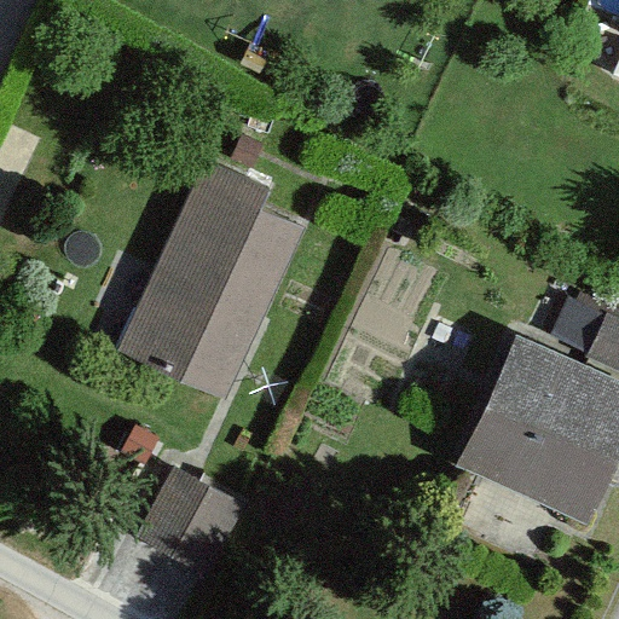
[(271,190),(207,160),(117,350),(223,399),(304,227),(262,208),(271,190)]
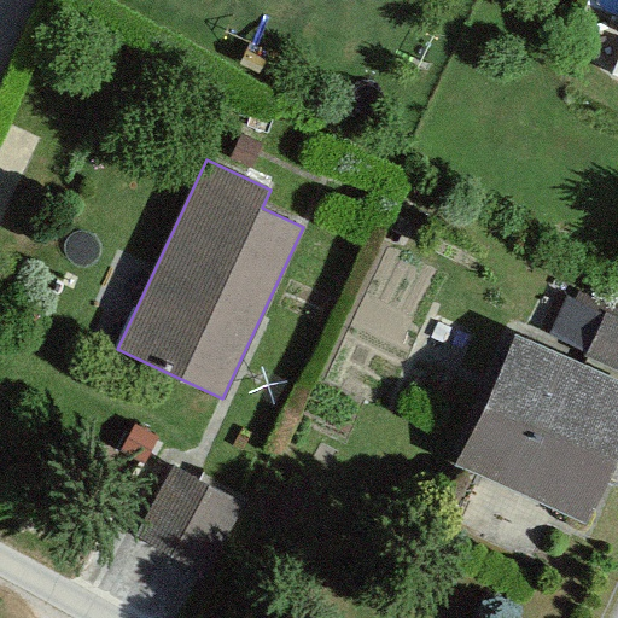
[(617,305),(611,303),(588,356),(617,369),(617,305)]
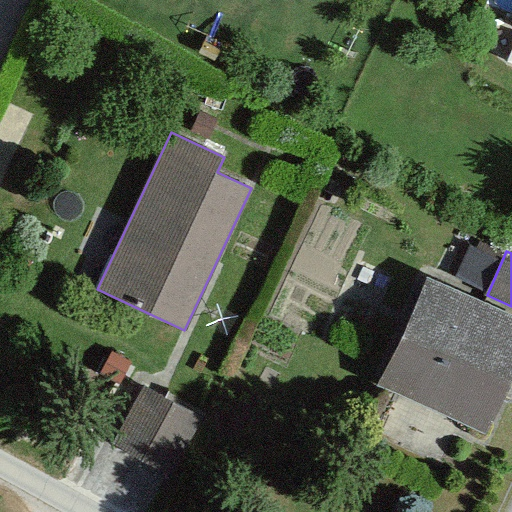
[(511,383),(511,315),(428,278),(393,357),(379,387),(489,435),(511,383)]
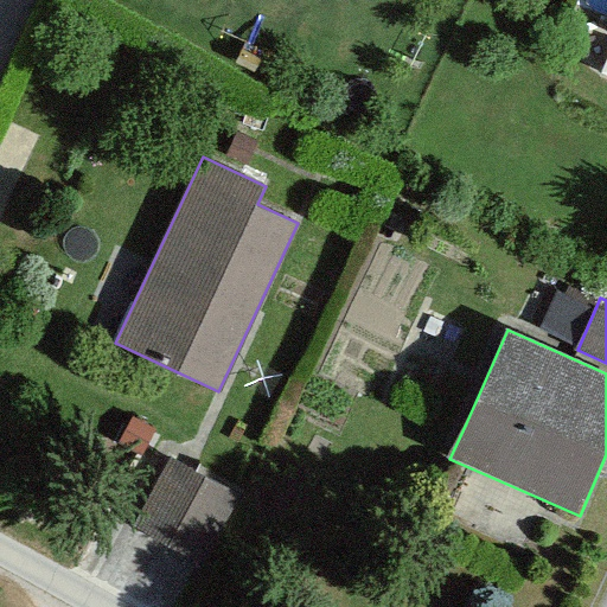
[(157,429),(133,416),(117,442),(141,455),(157,429)]
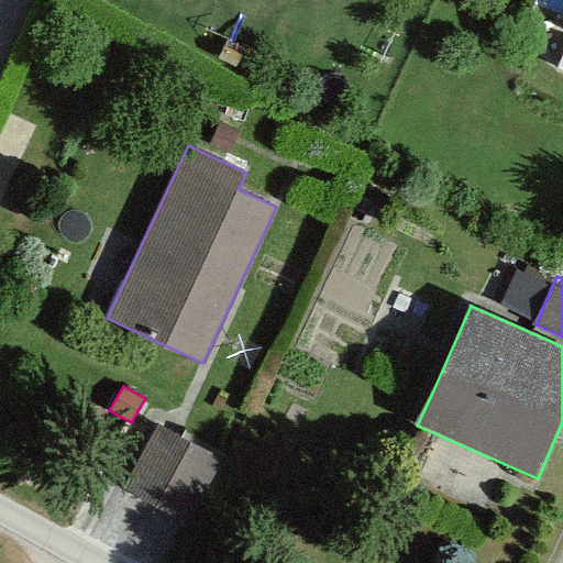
[(221,461),(156,427),(123,487),(157,505),(188,522),(221,461)]
